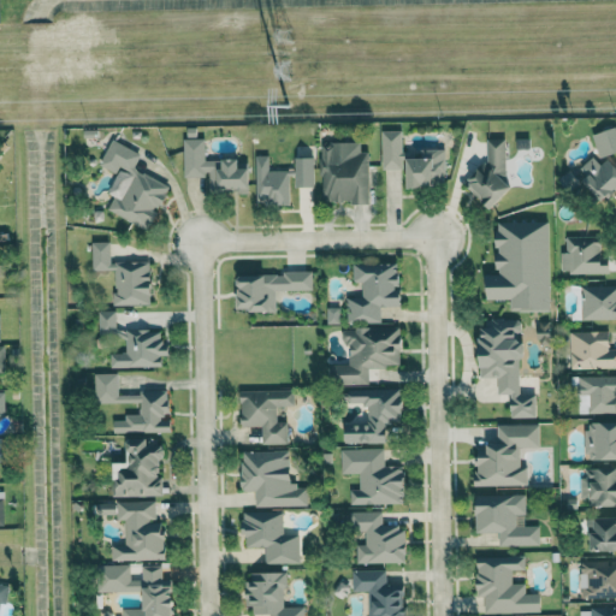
[(615,152),(615,141),(612,128),(592,134),(599,158),(615,152)]
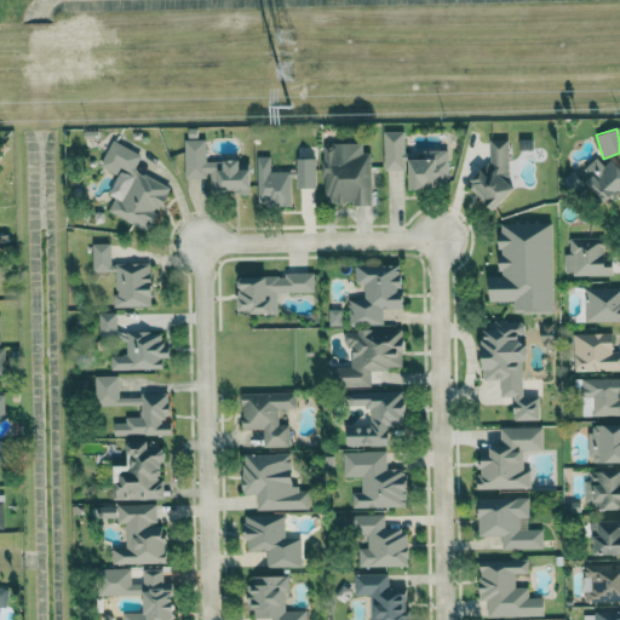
[(405,131),(384,132),(384,171),(405,170),(405,131)]
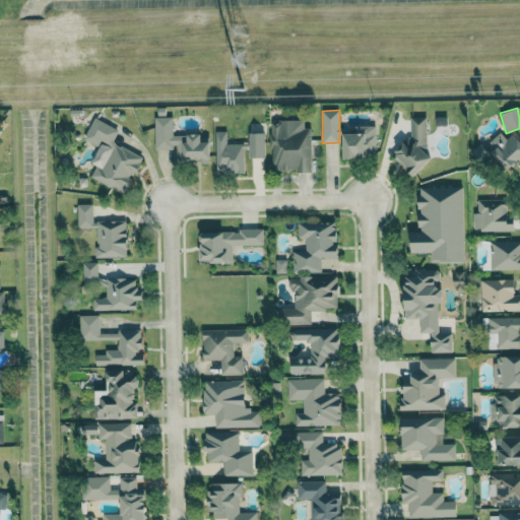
[(155,149),(176,149),(176,161),(209,161),(209,141),(201,141),(201,134),(186,134),(186,135),(173,135),(173,117),(154,118),(155,149)]
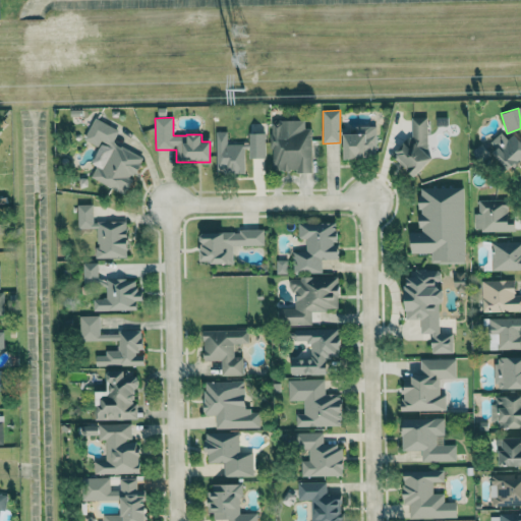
[(411,117),(412,143),(396,145),(397,162),(406,162),(406,173),(427,173),(427,117),(411,117)]
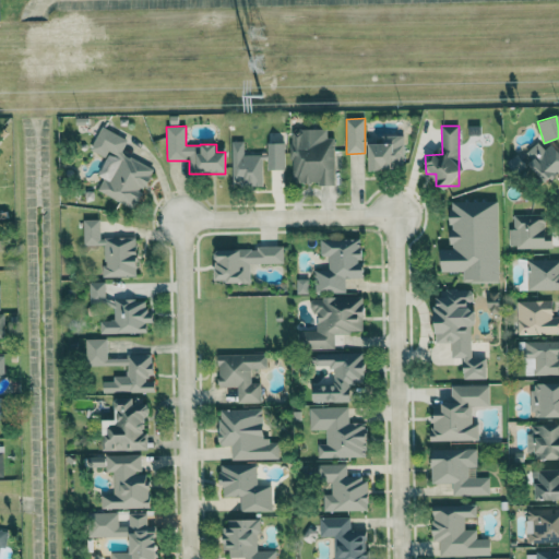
[(128,139),(102,128),(92,150),(106,156),(98,175),(103,178),(97,191),(135,207),(153,167),(121,153),(128,139)]
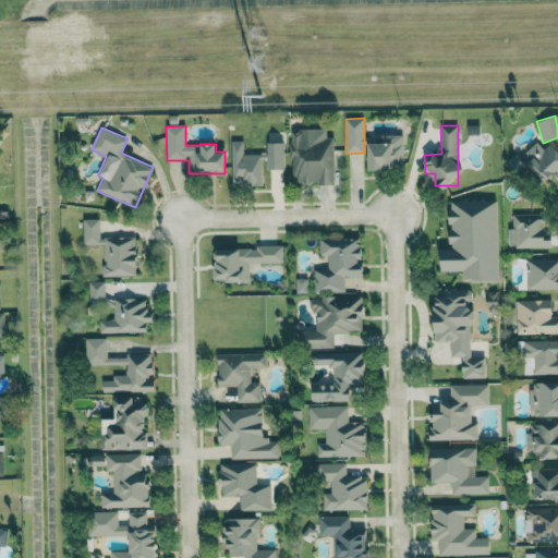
[(335,183),(334,138),(327,138),(327,129),(291,129),(291,183),(335,183)]
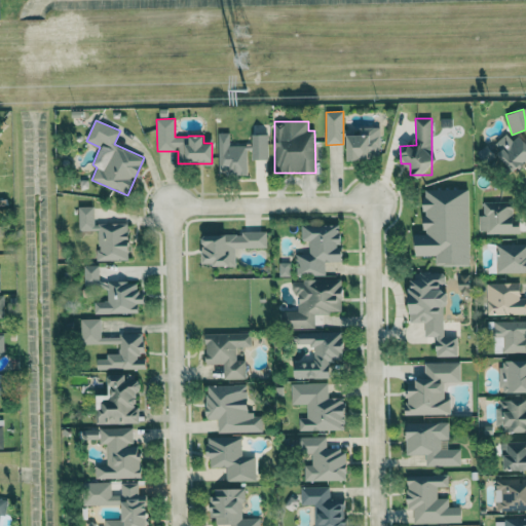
[(380,127),(359,127),(359,130),(344,129),(343,145),(347,145),(347,159),(380,160),(380,127)]
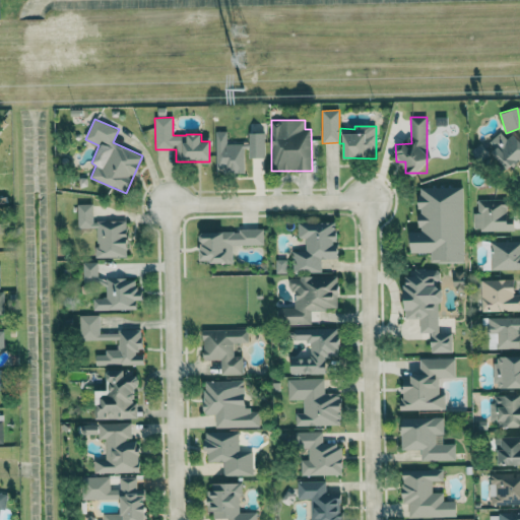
[(264,133),(249,133),(249,143),(226,143),(226,131),(215,131),(216,173),(245,172),(244,149),(249,149),(249,158),(265,157),(264,133)]
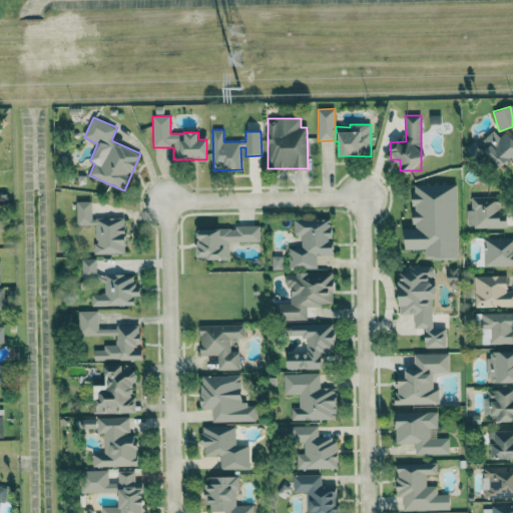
[(500,169),(511,158),(512,159),(512,140),(512,141),(504,132),(499,137),(493,130),(477,145),(500,169)]
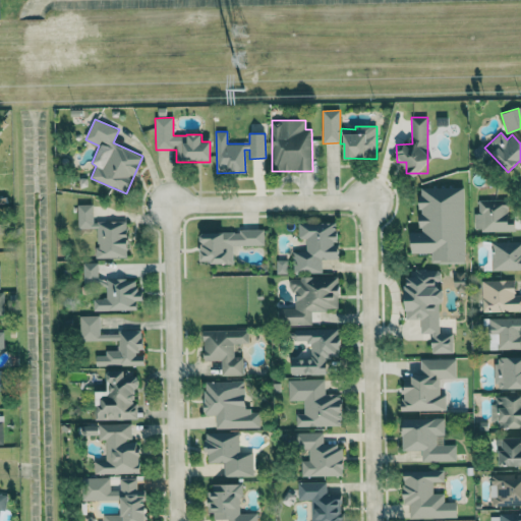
[(465,263),(464,187),(419,188),(420,232),(411,232),(411,253),(431,253),(431,264),(465,263)]
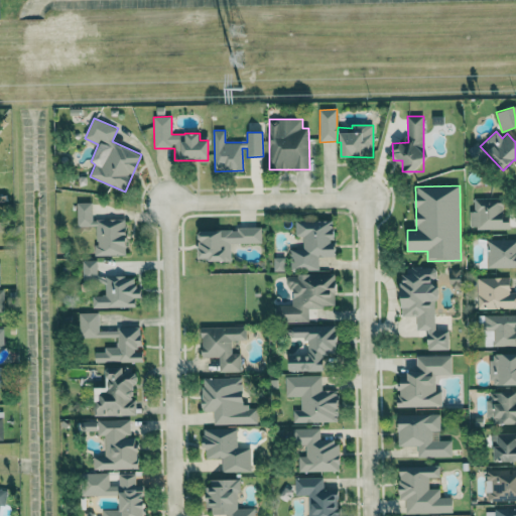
[(503,198),(473,199),(474,211),(470,211),(470,229),(509,228),(509,215),(503,215),(503,198)]
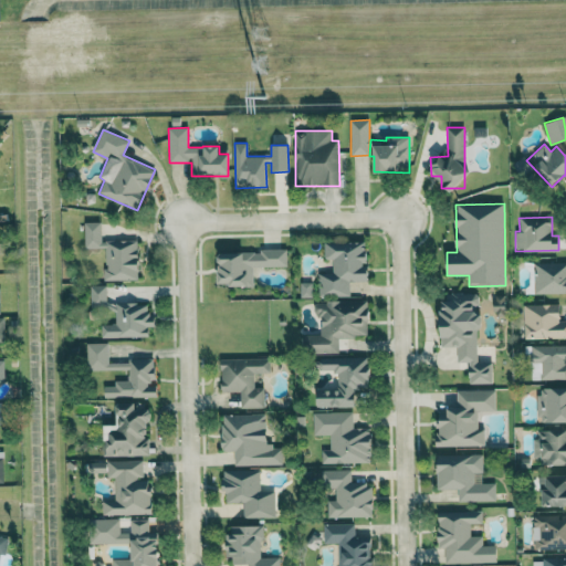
[(105,281),(138,280),(137,240),(102,241),(101,222),(84,222),(85,248),(105,248),(105,281)]
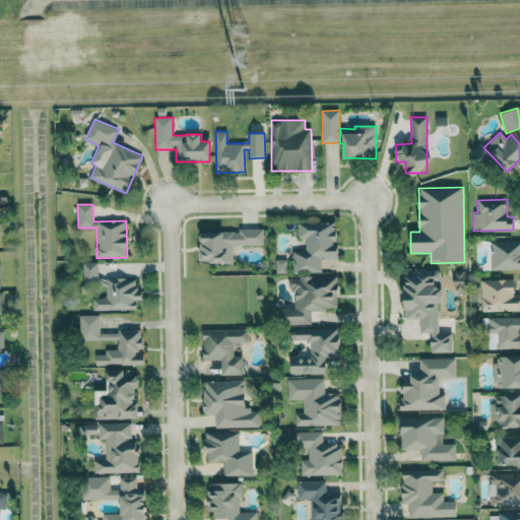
[(299,222),(299,239),(306,239),(306,251),(293,251),(294,272),(322,272),(321,259),(337,258),(337,222),(299,222)]
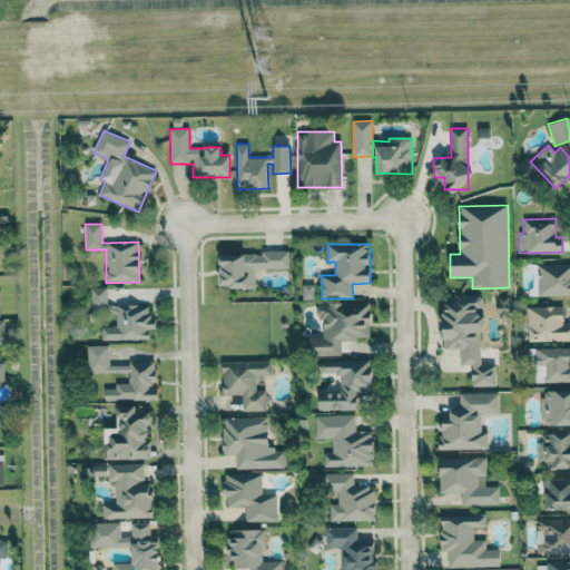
[(290,268),(288,253),(219,254),(220,288),(255,287),(255,268),(290,268)]
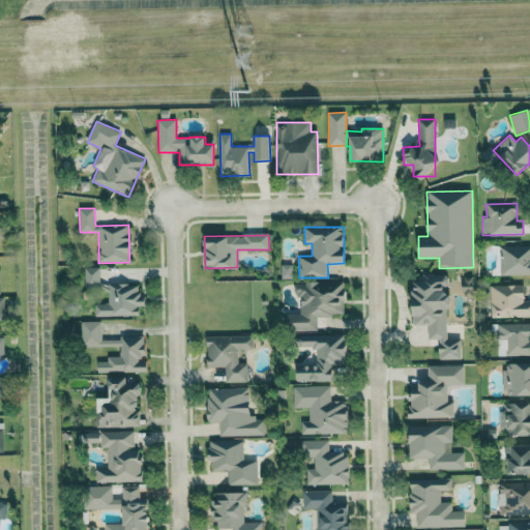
[(529,245),(499,246),(500,275),(529,274),(529,245)]
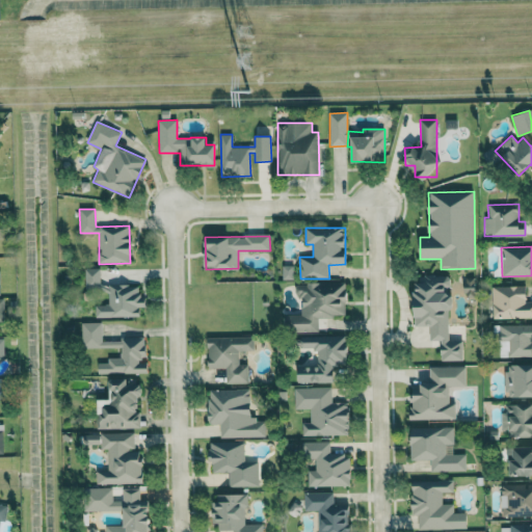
[(282,280),(293,280),(293,266),(283,265),(282,280)]
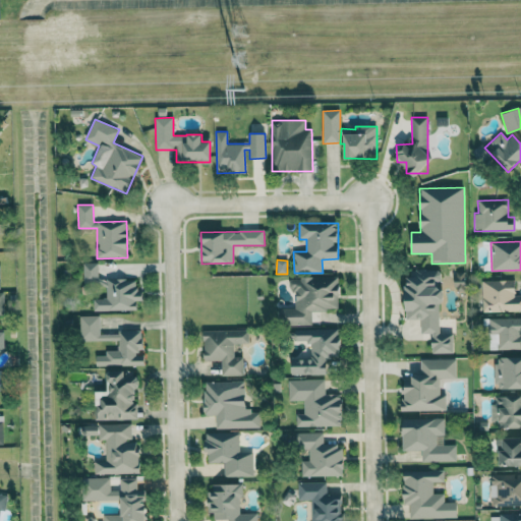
[(98,279),(98,263),(83,264),(83,285),(106,285),(107,298),(93,299),(94,310),(137,310),(136,301),(142,301),(142,291),(136,291),(136,279),(98,279)]
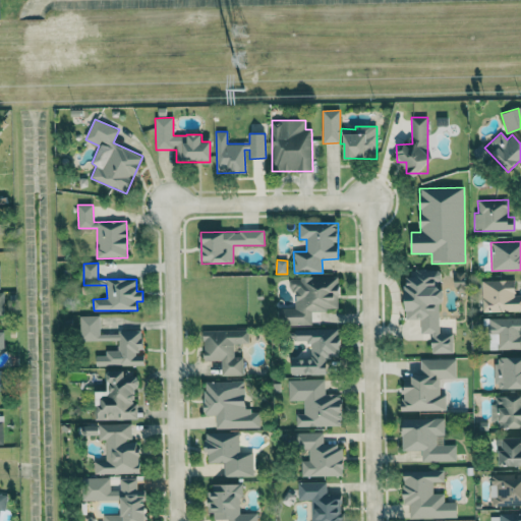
[(431,352),(453,354),(454,334),(439,334),(441,290),(440,290),(441,271),(411,270),(411,278),(406,278),(404,299),(407,299),(407,320),(421,321),(420,334),(432,334),(431,352)]
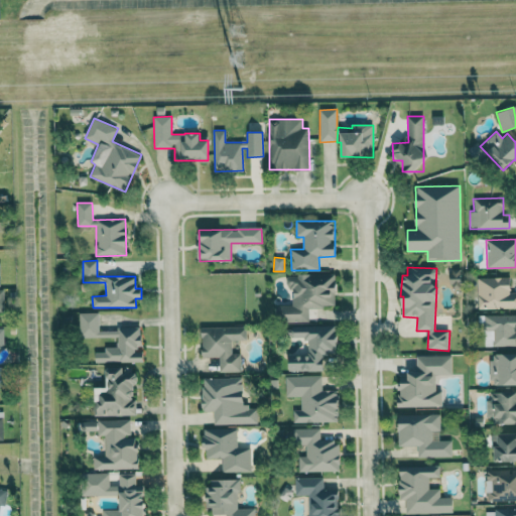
[(336,274),(286,275),(287,288),(292,288),(293,305),(276,305),(276,323),(308,321),(308,307),(337,306),(336,274)]
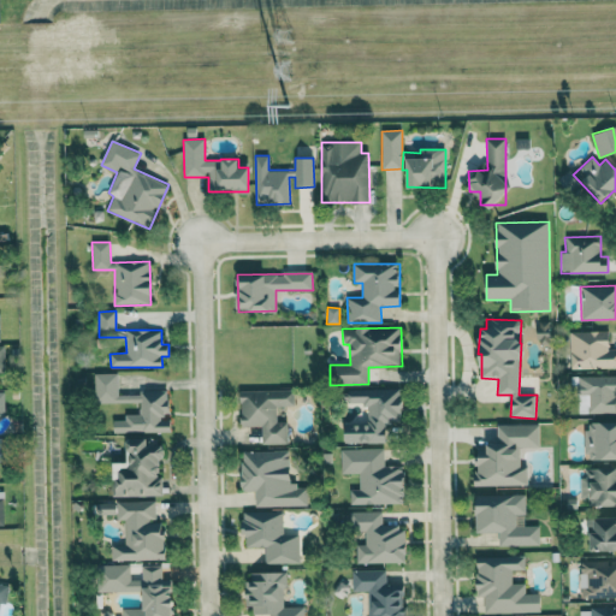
[(570,369),(615,367),(615,349),(609,349),(609,331),(569,332),(570,369)]
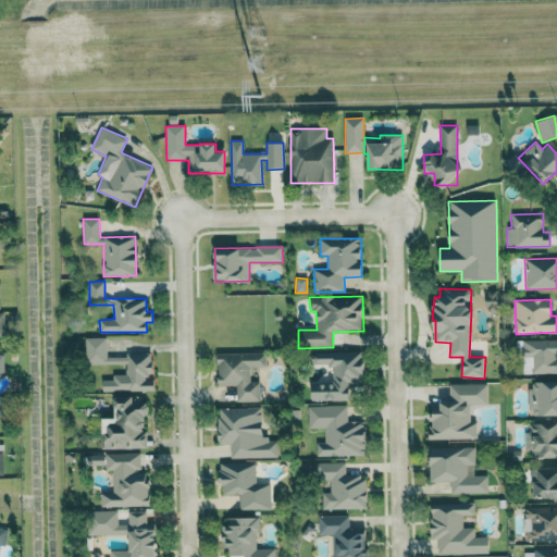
[(107,337),(85,338),(86,364),(126,363),(126,357),(107,357),(107,337)]
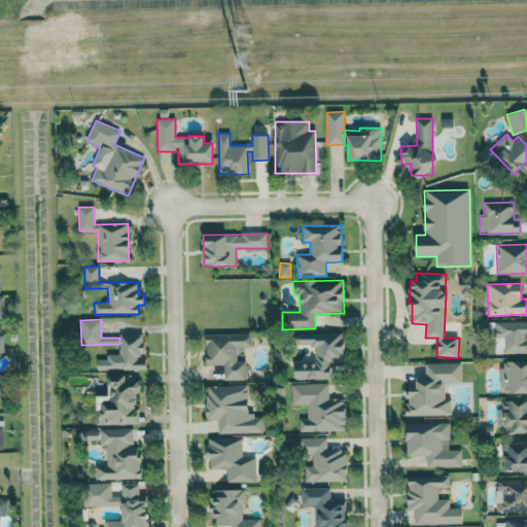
[(526,321),(494,322),(495,354),(526,353),(526,321)]
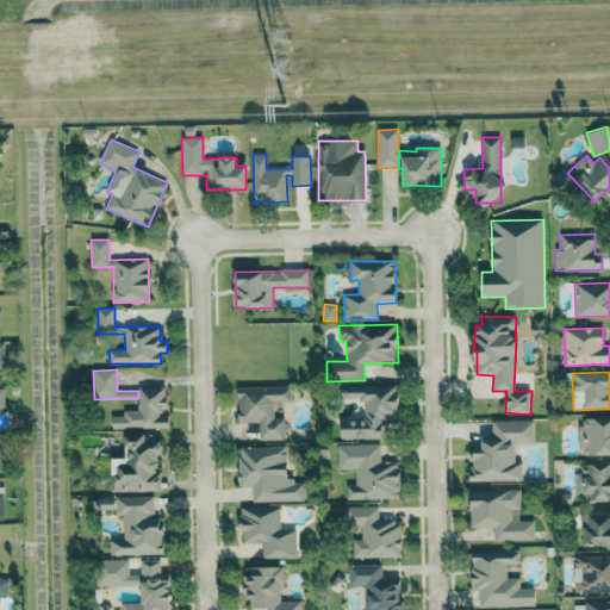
[(341,439),(384,439),(384,418),(398,418),(397,385),(344,386),(344,400),(363,400),(363,419),(341,419),(341,439)]
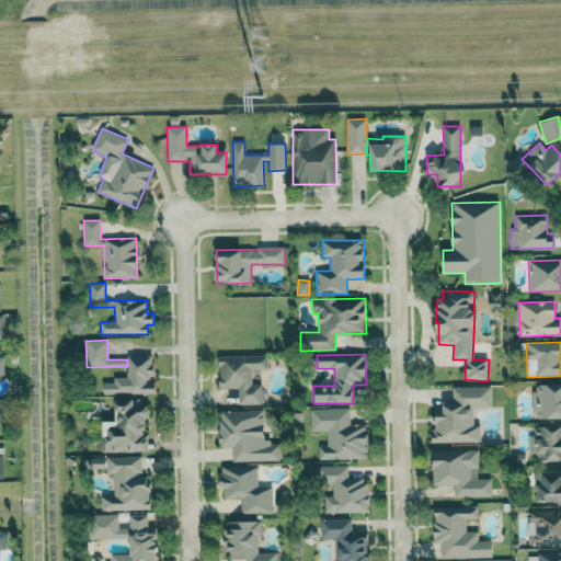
[(103,395),(156,393),(156,382),(148,382),(148,375),(152,375),(152,355),(128,356),(128,377),(113,378),(113,382),(103,384),(103,395)]
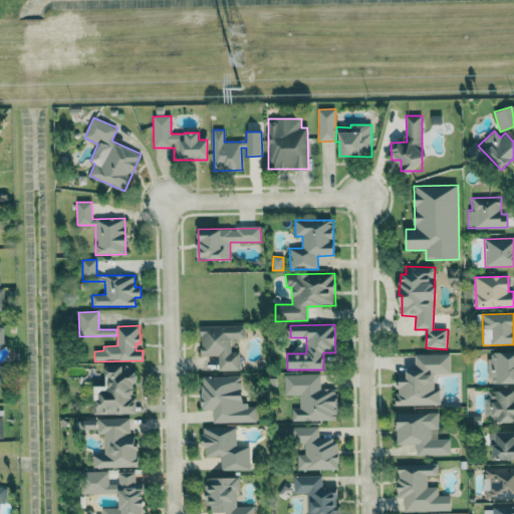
[(219,370),(240,370),(240,351),(232,352),(231,339),(246,338),(245,325),(201,326),(202,355),(218,355),(219,370)]
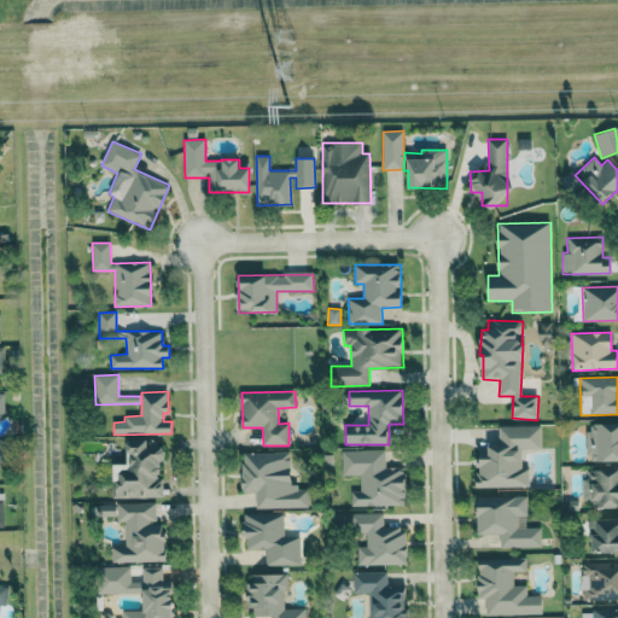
[(617,461),(617,423),(587,424),(588,462),(617,461)]
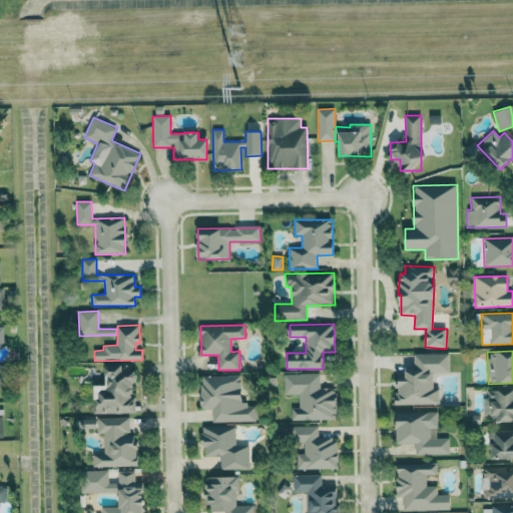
[(398,405),(440,404),(439,389),(434,389),(433,373),(449,373),(449,354),(414,354),(415,371),(397,372),(398,405)]
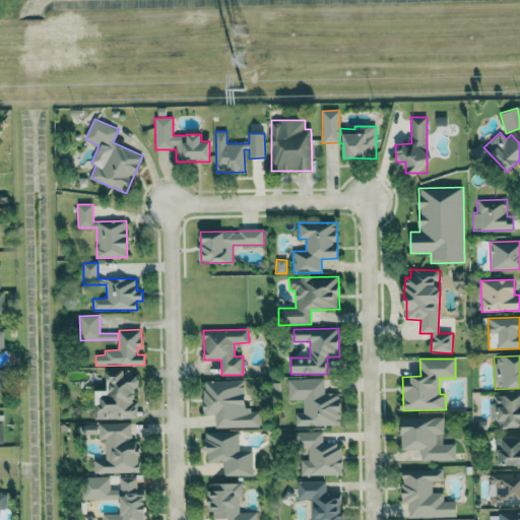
[(95,418),(136,418),(136,377),(130,377),(130,371),(107,371),(108,390),(95,391),(95,418)]
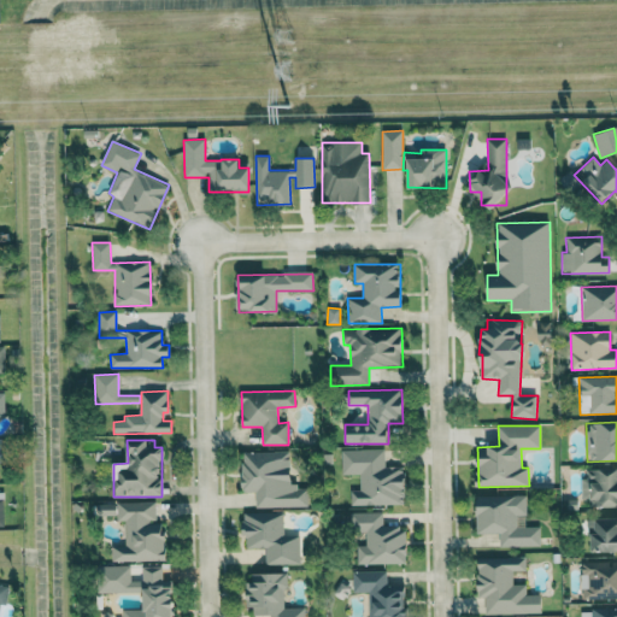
[(341,450),(341,475),(359,474),(359,489),(351,489),(351,506),(405,505),(404,466),(385,466),(385,448),(341,450)]
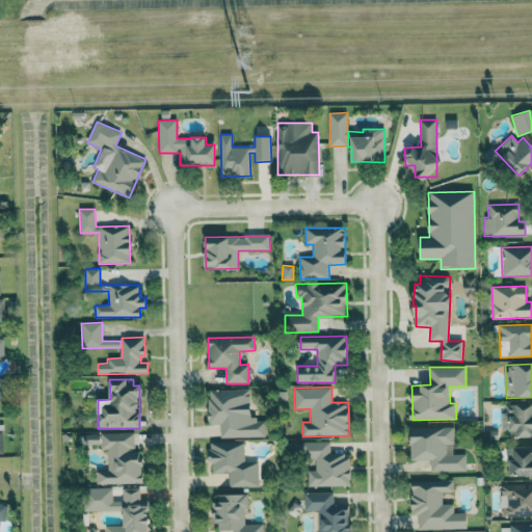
[(220,437),(265,436),(264,419),(250,420),(250,389),(209,390),(209,424),(220,424),(220,437)]
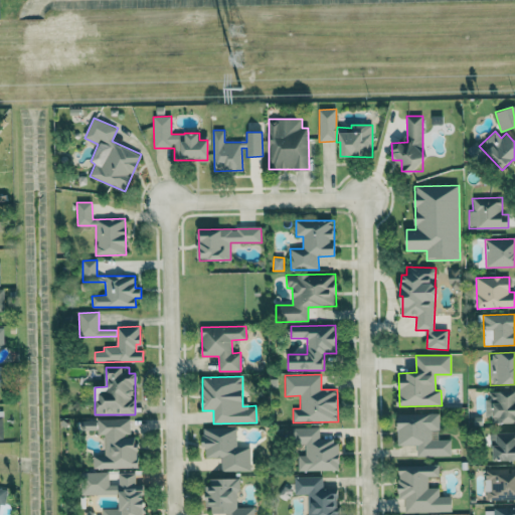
[(487,416),(492,416),(492,423),(514,422),(514,391),(486,392),(487,416)]
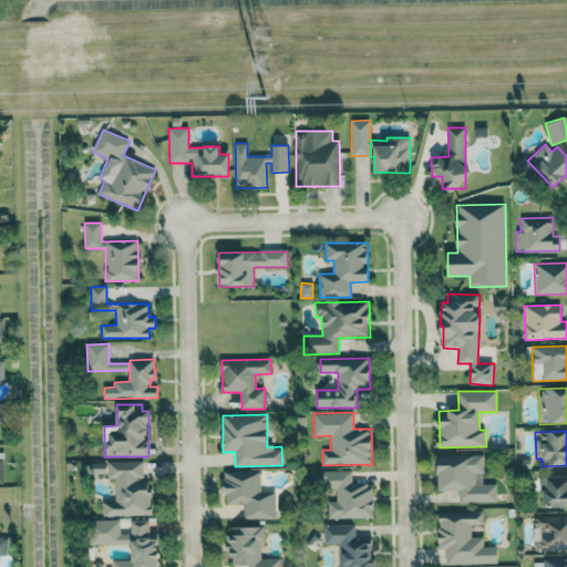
[(484,455),(437,456),(439,491),(459,490),(460,503),(496,502),(496,483),(475,484),(474,473),(484,473),(484,455)]
